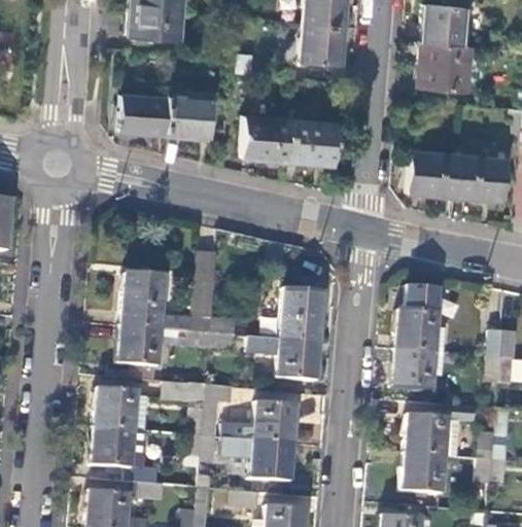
[(131,38),(153,40),(153,34),(179,36),(182,0),(129,0),(127,32),(132,32),(131,38)]
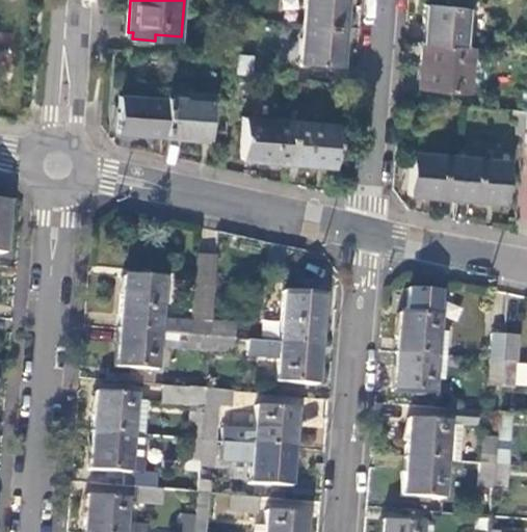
[(309,0),(307,22),(347,25),(349,0),(309,0)]
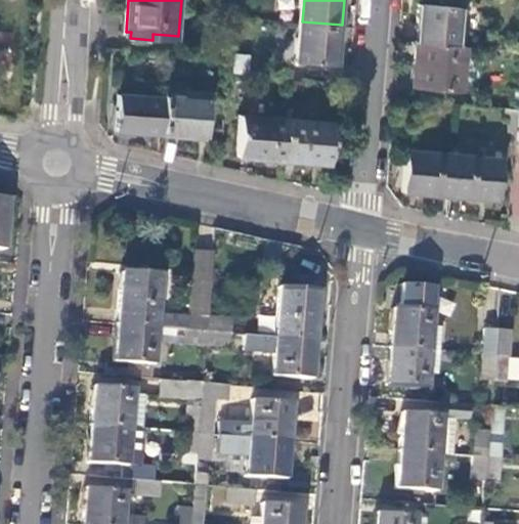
[(423,2),(419,40),(461,43),(464,5),(423,2)]
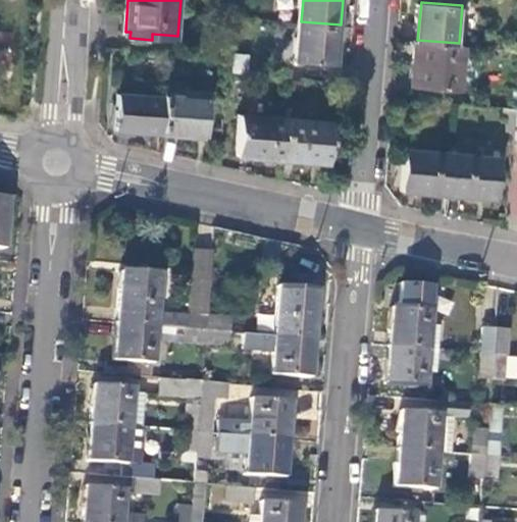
[(339,63),(341,24),(301,21),(297,59),(339,63)]
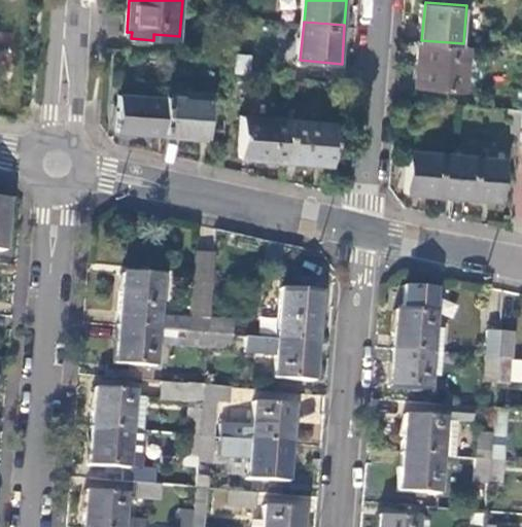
[(463,43),(421,40),(418,84),(466,88),(471,44),(463,43)]
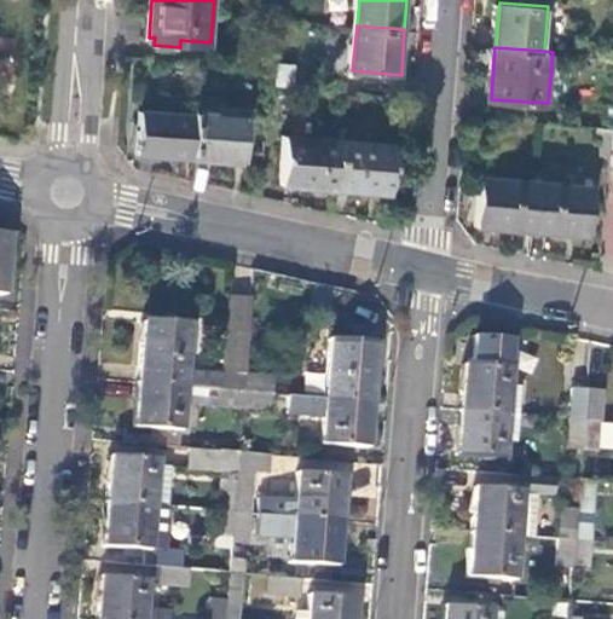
[(248,113),(197,109),(197,114),(194,155),(250,158),(253,127),(247,127),(248,113)]
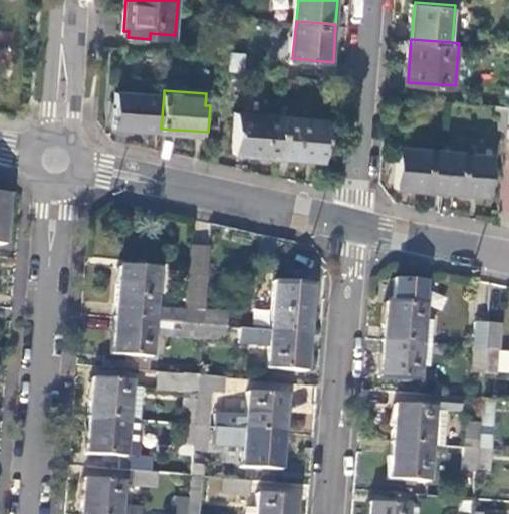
[(117,125),(161,129),(164,94),(120,91),(119,99),(114,99),(113,120),(117,120),(117,125)]
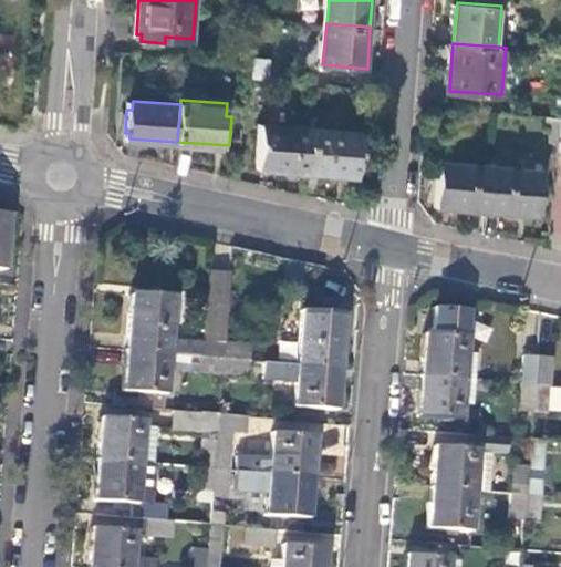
[(308,171),(311,125),(263,122),(259,167),(308,171)]
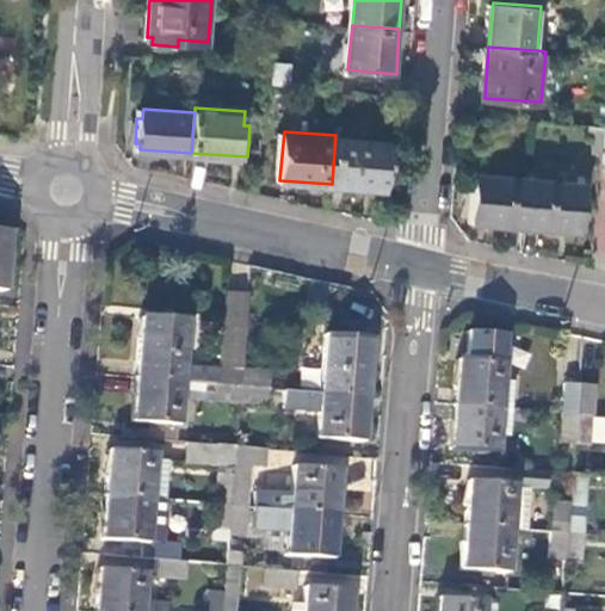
[(390,140),(335,135),(332,184),(386,189),(390,140)]
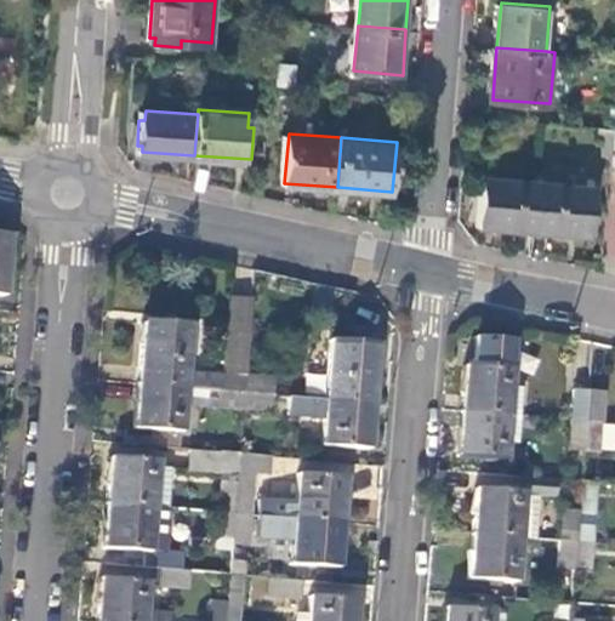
[(535,231),(539,181),(485,175),(480,224),(535,231)]
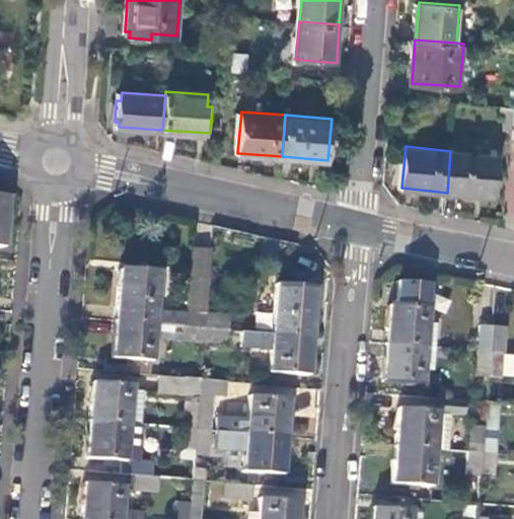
[(498,155),(450,151),(447,193),(493,197),(498,155)]
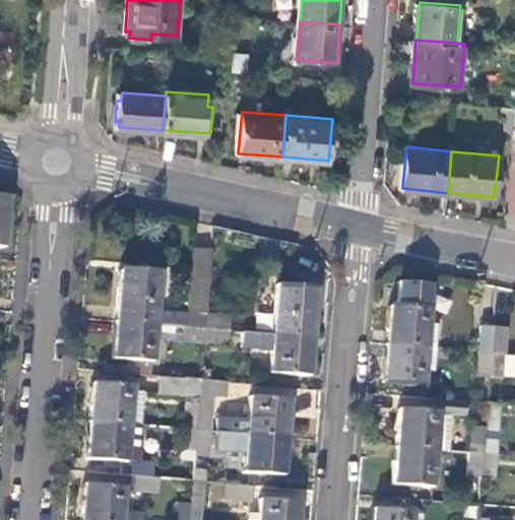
[(0,247),(7,248),(11,195),(0,194),(0,247)]
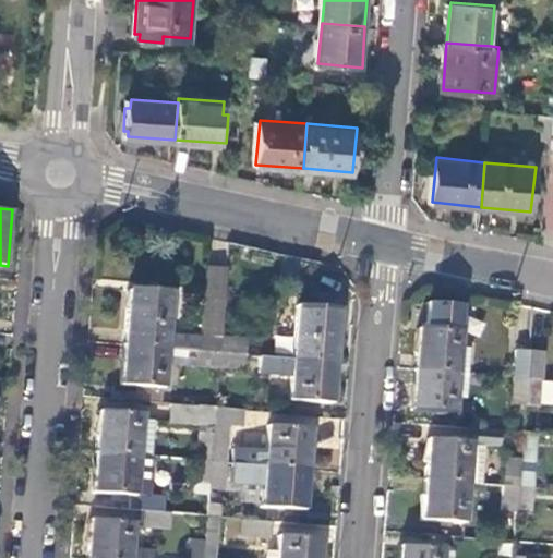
[(206,335),(169,331),(168,347),(201,350),(223,351),(225,336),(230,266),(213,264),(206,335)]
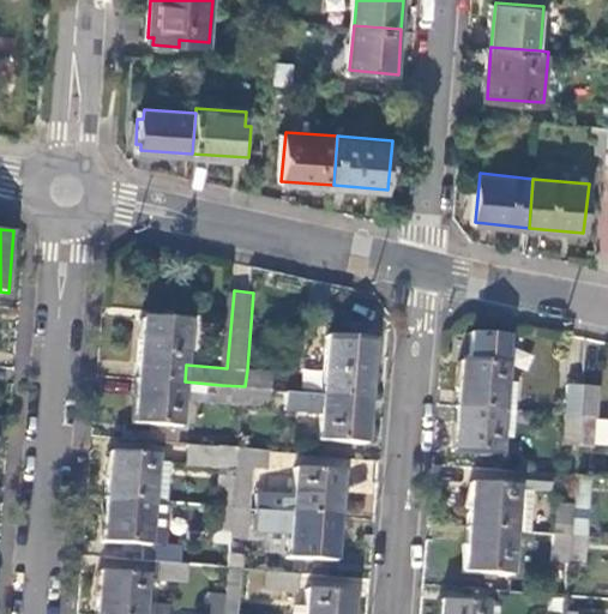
[(190,321),(146,318),(140,378),(185,381),(186,365),(190,321)]
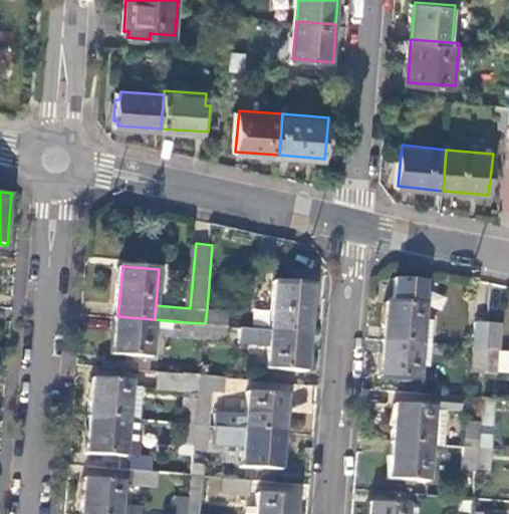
[(272,329),(309,332),(313,285),(276,281),(272,329)]
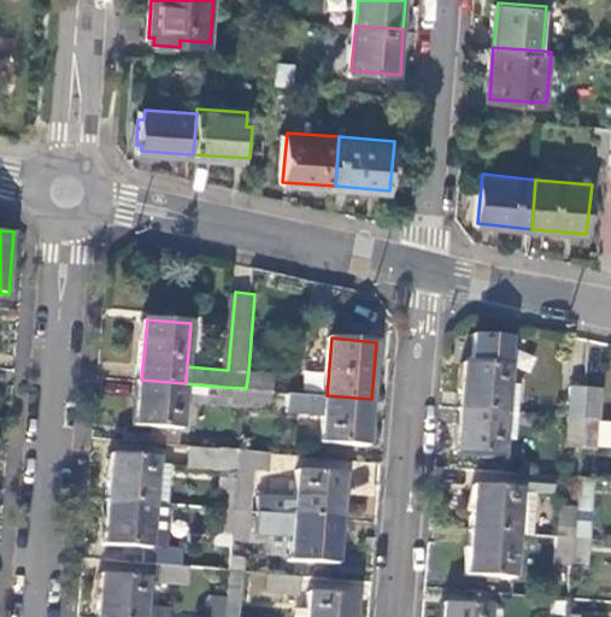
[(252,371),(248,371),(246,388),(272,391),(275,358),(253,356),(252,371)]
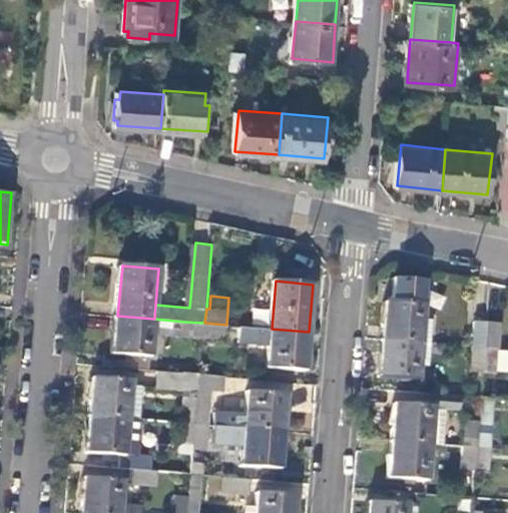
[(388,302),(384,339),(433,343),(435,320),(423,319),(424,304),(388,302)]
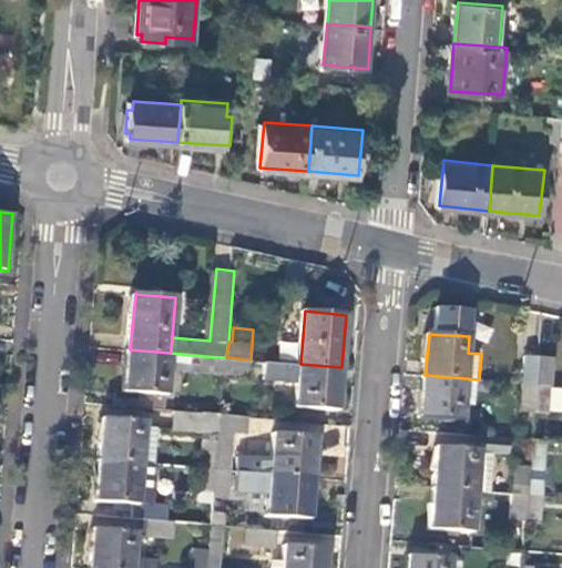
[(171,353),(130,350),(128,392),(167,395),(170,367),(171,353)]
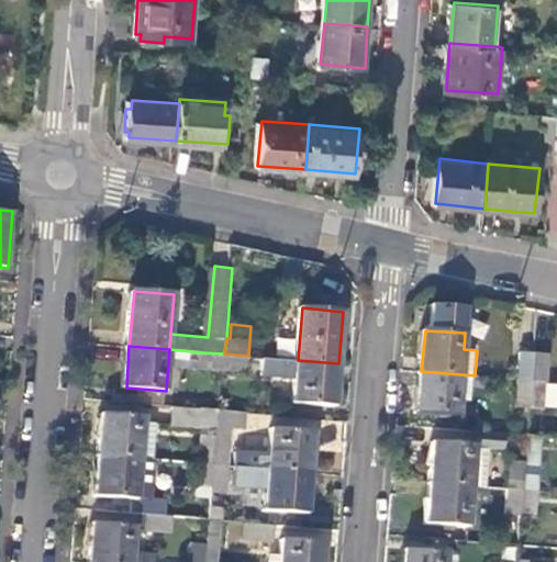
[(201,366),(202,352),(169,349),(168,363),(201,366)]
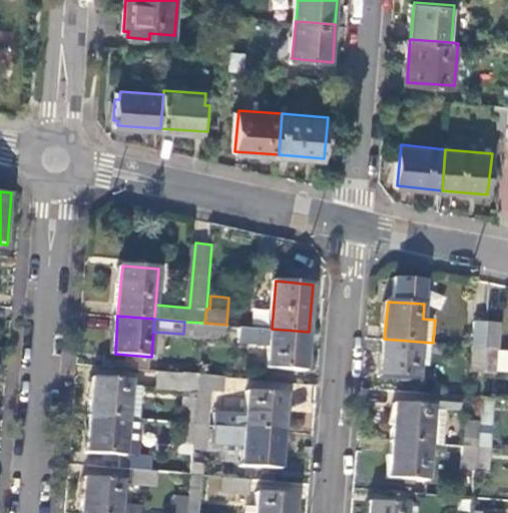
[(203,336),(204,323),(184,322),(183,334),(203,336)]
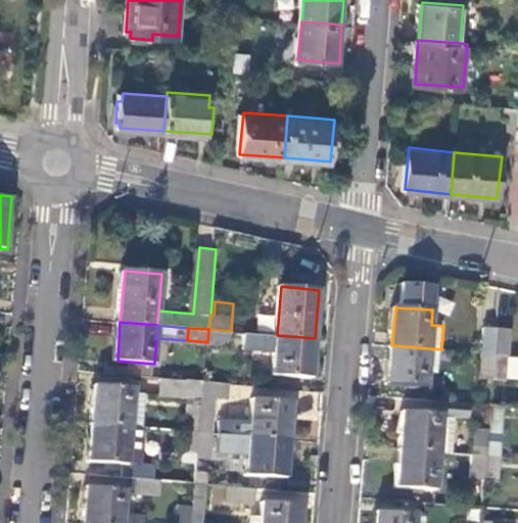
[(497,353),(499,329),(486,328),(484,352),(497,353)]
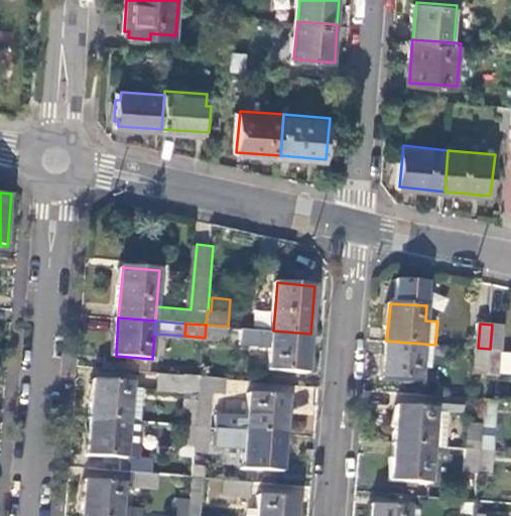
[(228,327),(206,325),(205,338),(205,340),(227,341),(228,327)]
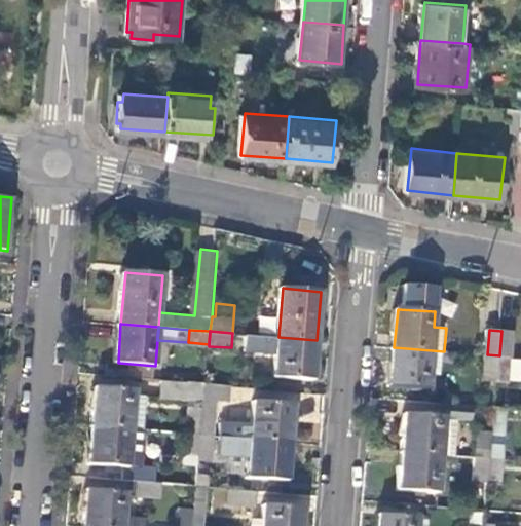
[(514,332),(501,331),(499,355),(512,357),(514,332)]
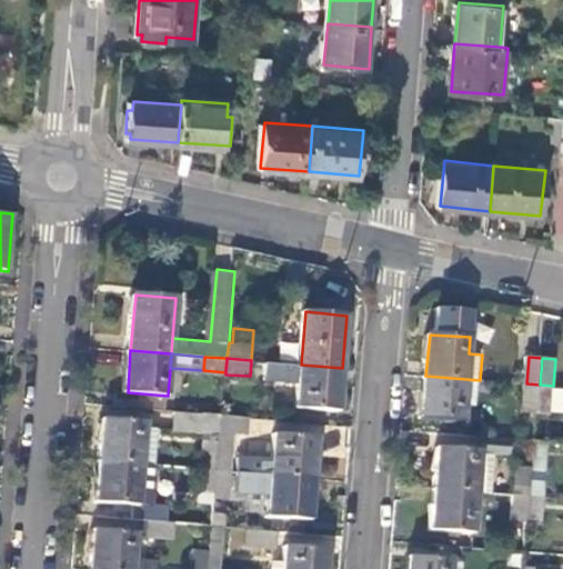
[(339,411),(342,368),(301,365),(298,408),(339,411)]
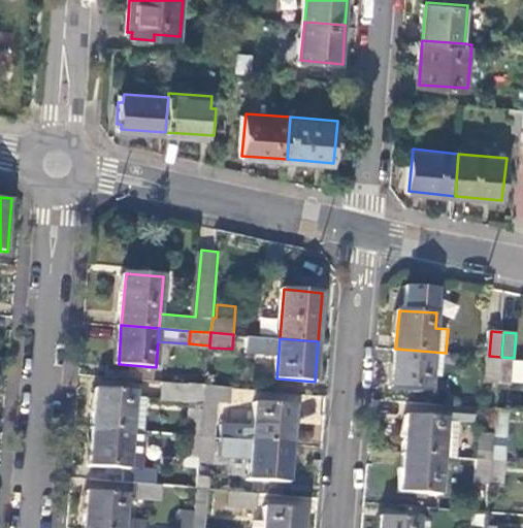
[(446,353),(395,349),(393,387),(431,390),(432,374),(443,375),(446,353)]
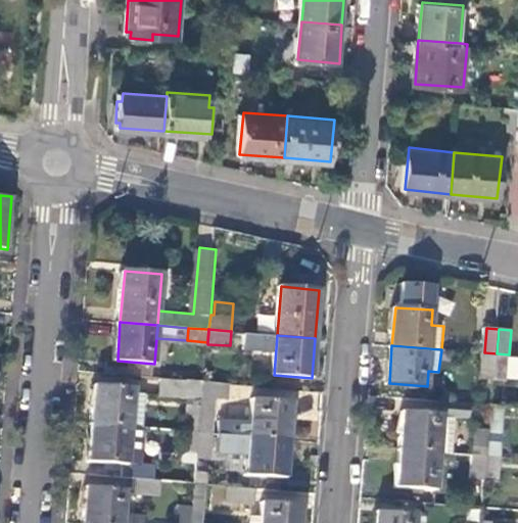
[(495,379),(497,353),(484,352),(482,378),(495,379)]
